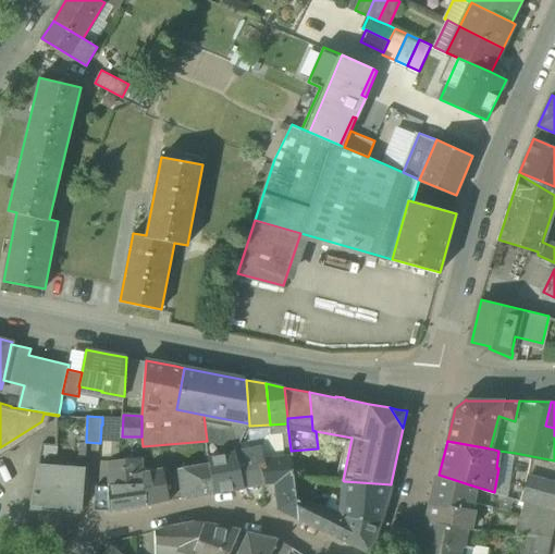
[(41,454),(57,455),(58,445),(44,444),(41,454)]
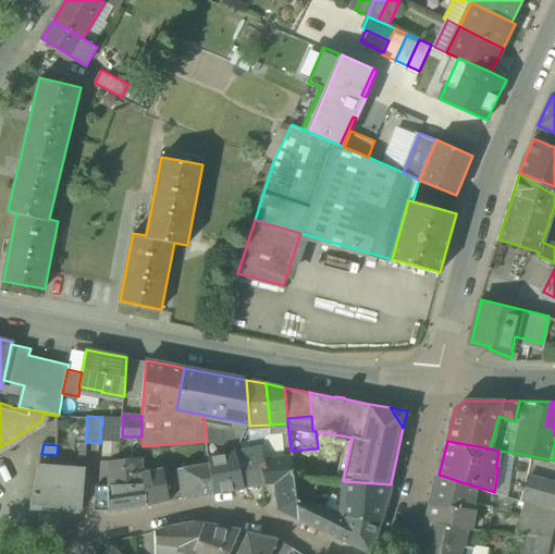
[(255,448),(237,452),(245,488),(264,483),(258,459),(264,458),(263,446),(255,448)]
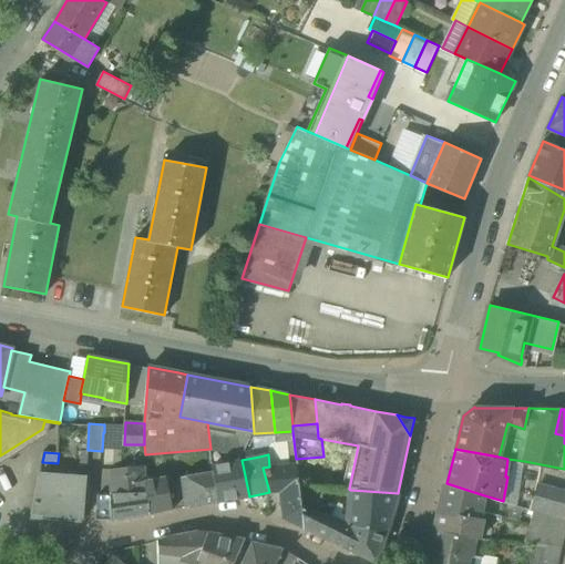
[(519,505),(524,461),(507,459),(505,477),(507,477),(503,501),(519,505)]
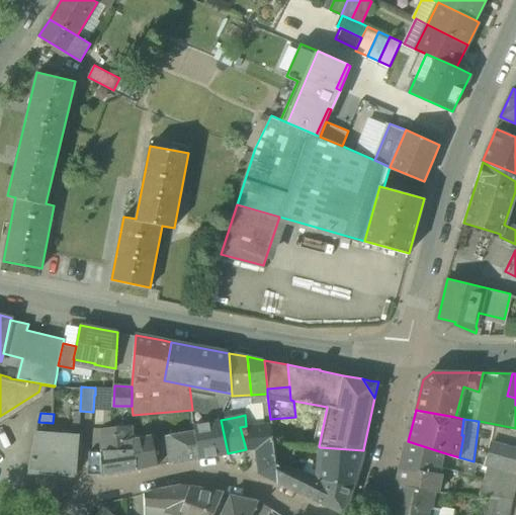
[(194,431),(194,433),(198,458),(228,453),(221,420),(194,425),(195,431),(194,431)]
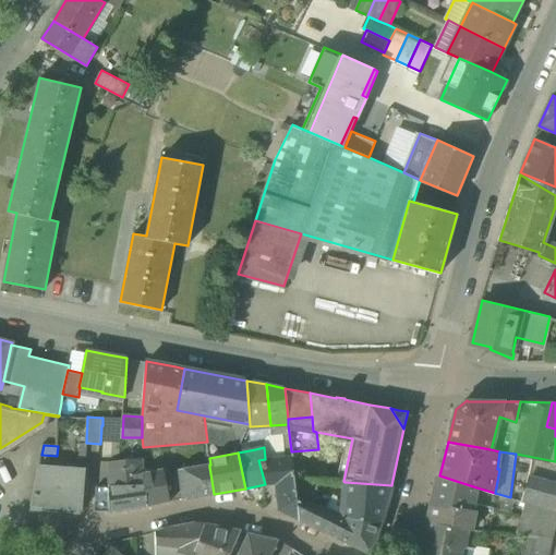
[(265,460),(265,459),(258,460),(265,484),(277,483),(279,507),(279,508),(299,517),(297,491),(294,478),(292,457),(265,460)]
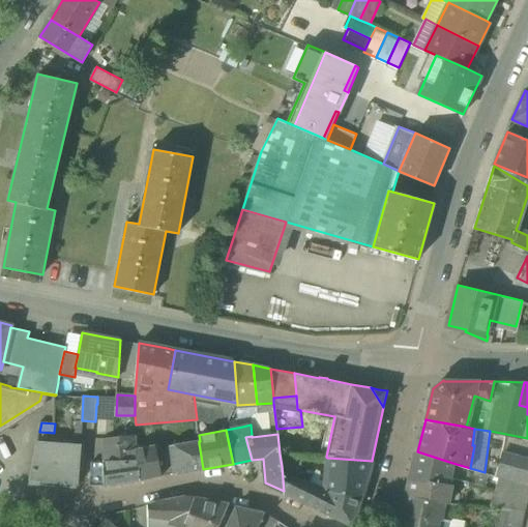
[(104,438),(105,460),(124,460),(136,460),(136,445),(136,435),(104,438)]
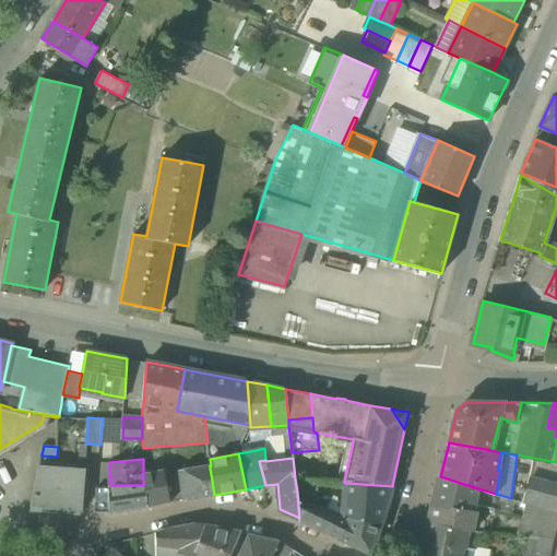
[(46,508),(83,510),(86,469),(39,465),(33,496),(32,500),(46,501),(46,508)]
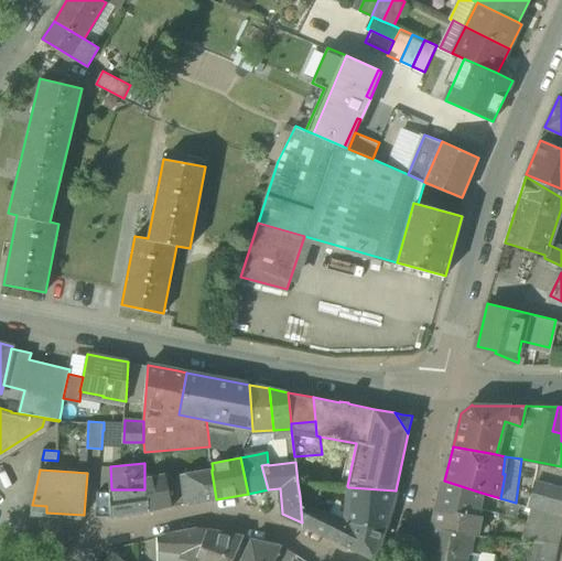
[(186,504),(216,499),(212,472),(212,470),(182,474),(186,504)]
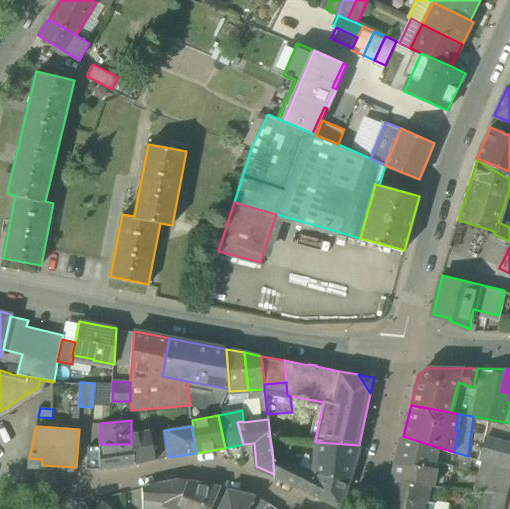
[(131,444),(120,444),(121,446),(134,445),(153,442),(151,428),(131,430),(131,444)]
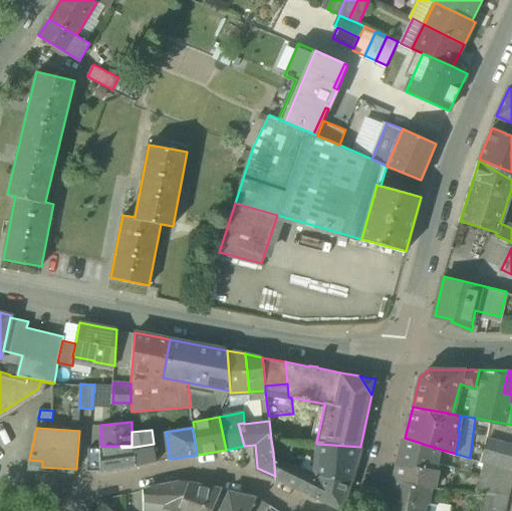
[(437,461),(439,449),(405,438),(402,449),(400,448),(397,465),(418,468),(418,466),(436,470),(436,469),(437,461)]
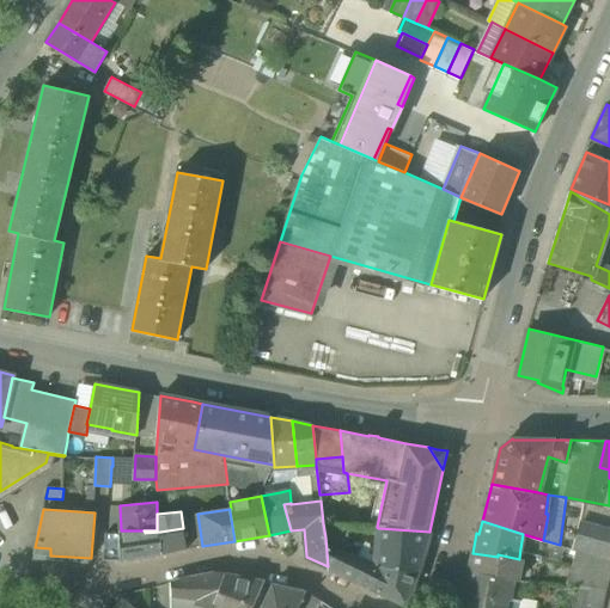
[(574,550),(578,551),(609,559),(609,532),(580,524),(574,550)]
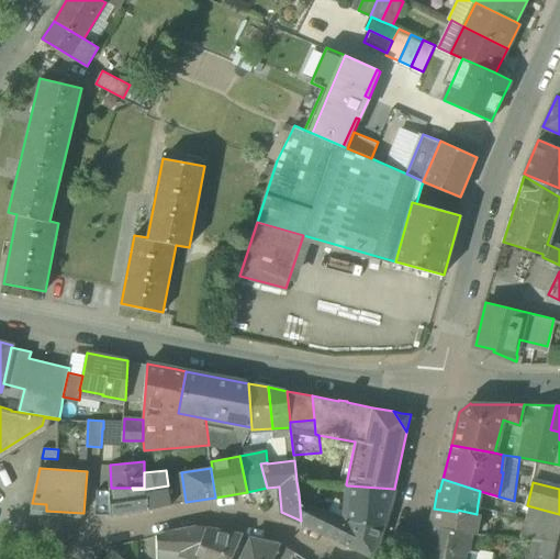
[(147,489),(148,509),(169,505),(168,485),(147,489)]
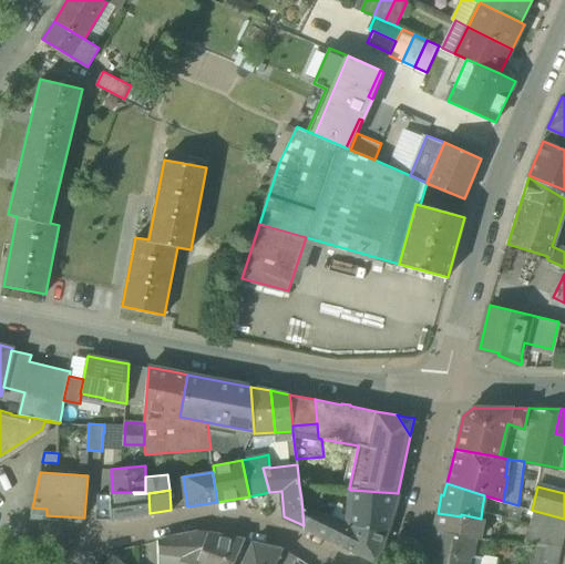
[(387,531),(398,493),(350,490),(348,522),(358,526),(387,531)]
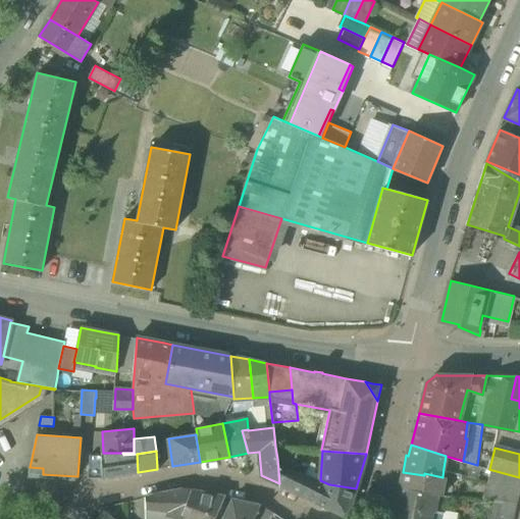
[(138,472),(137,454),(123,455),(122,453),(103,453),(104,478),(138,473),(138,472)]
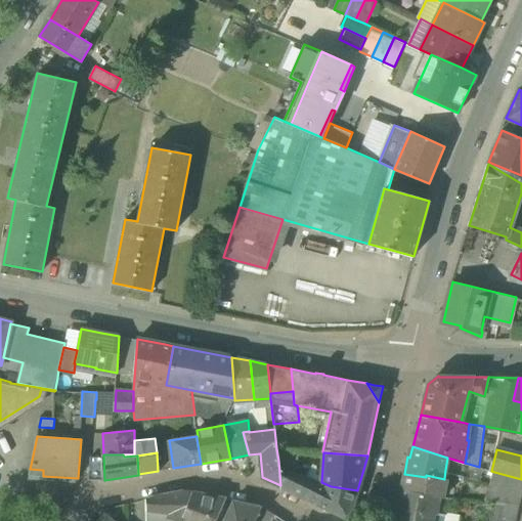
[(297,462),(278,461),(280,485),(298,494),(308,477),(295,473),(297,462)]
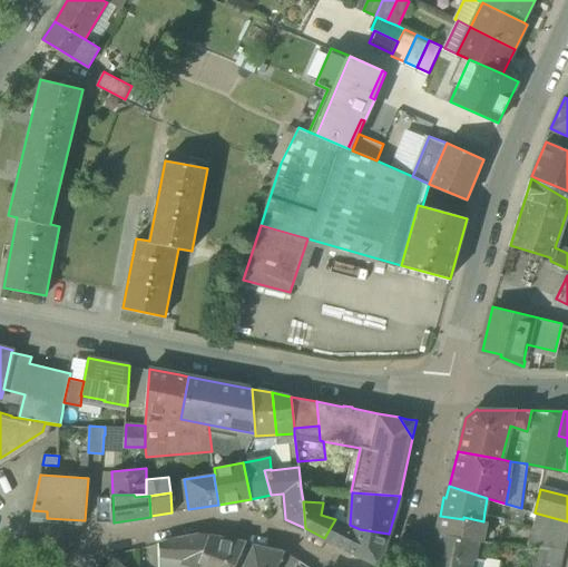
[(567,521),(538,514),(535,526),(567,535),(567,521)]
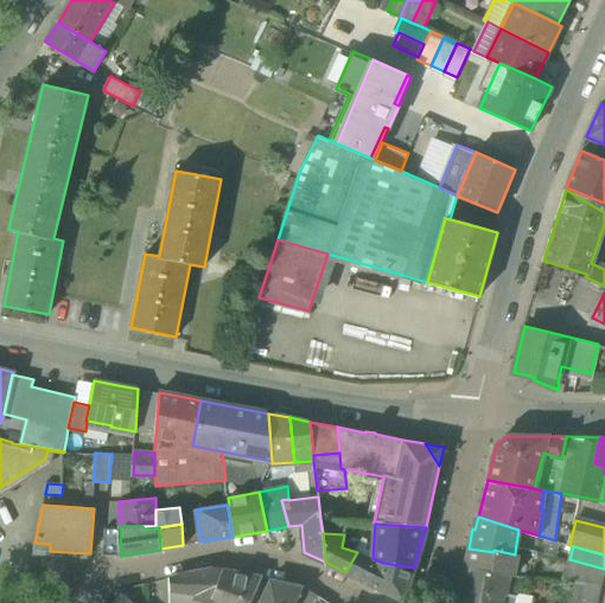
[(518,553),(515,553),(515,555),(494,550),(494,552),(469,549),(464,568),(511,576),(511,575),(515,576),(518,553)]
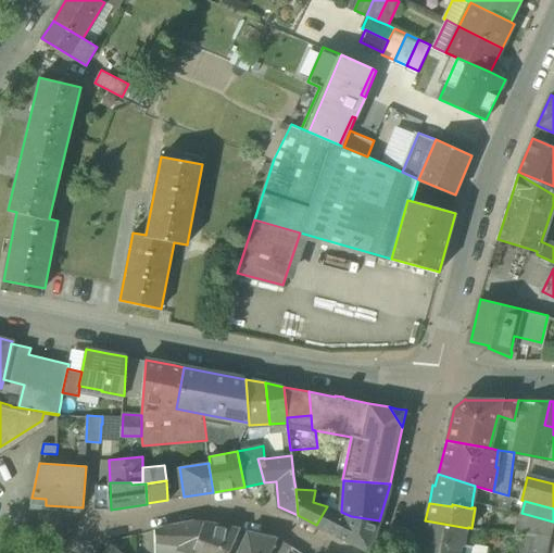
[(328,506),(327,506),(316,525),(330,531),(370,551),(379,520),(351,516),(341,512),(334,510),(334,508),(328,506)]
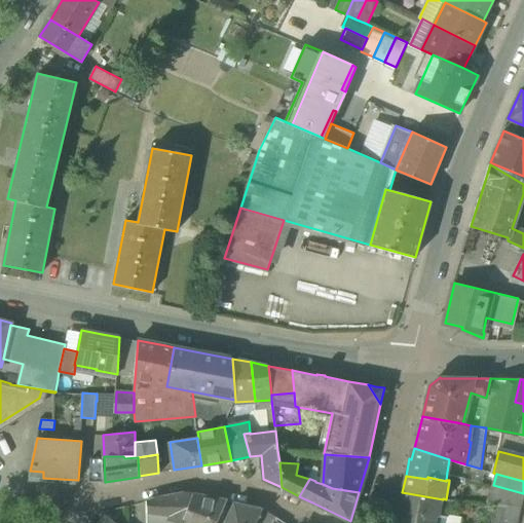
[(489,503),(497,505),(522,507),(523,502),(523,493),(493,485),(489,503)]
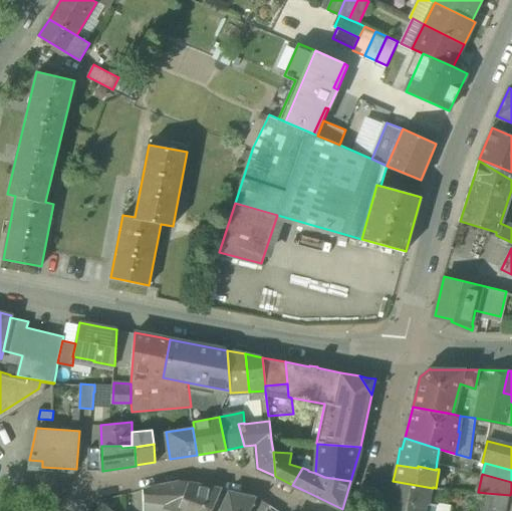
[(144,488),(144,500),(166,504),(163,510),(178,510),(190,483),(179,481),(161,484),(144,488)]
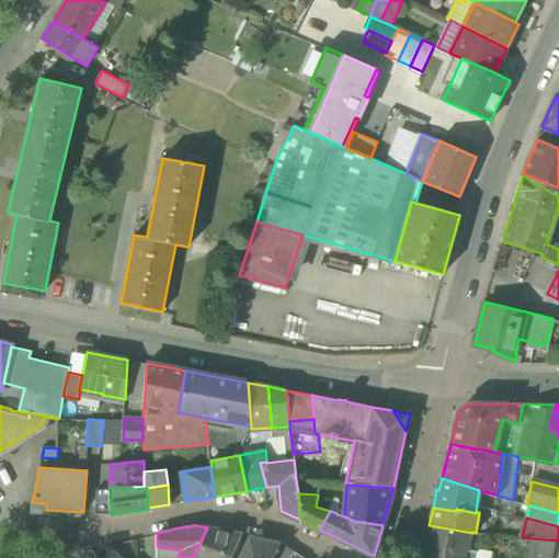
[(469,548),(472,533),(429,525),(422,557),(476,557),(478,550),(469,548)]
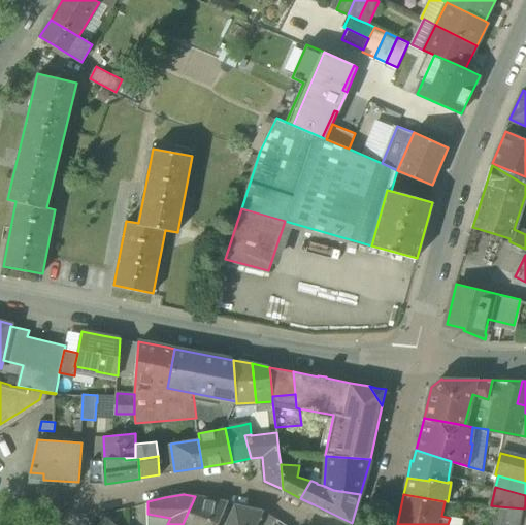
[(216,524),(227,502),(195,496),(183,524),(216,524)]
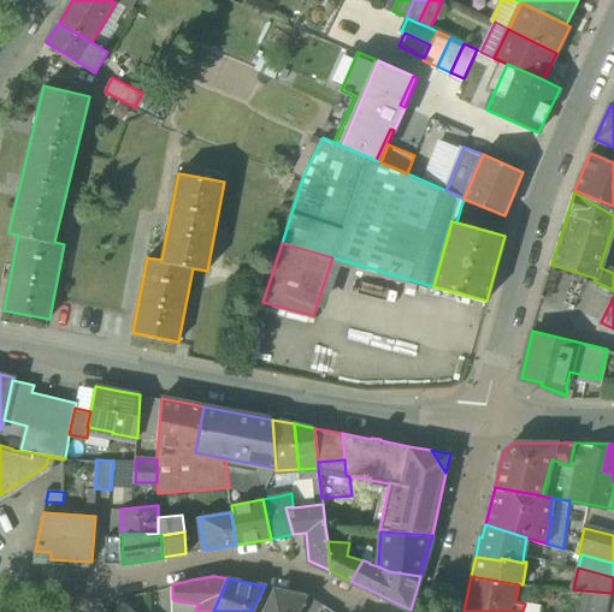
[(318,611),(323,604),(308,594),(275,587),(263,611),(318,611)]
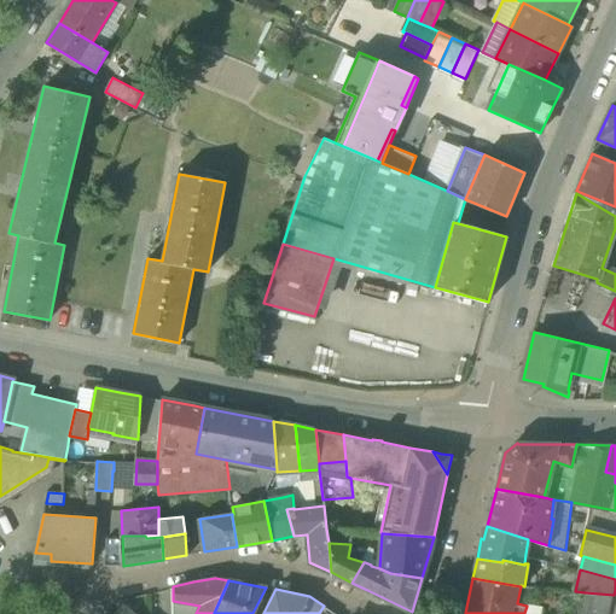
[(609,613),(614,595),(585,592),(579,613),(609,613)]
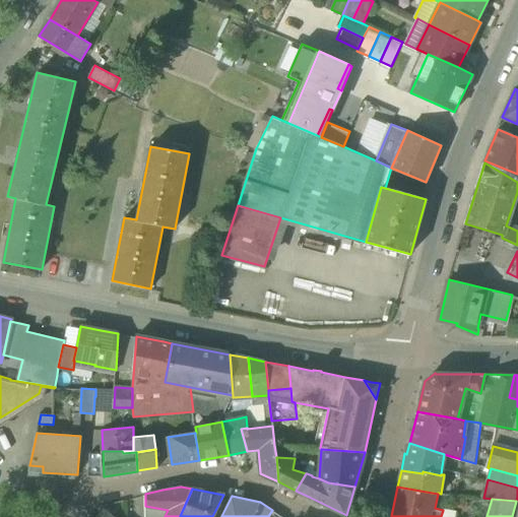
[(145,516),(165,516),(168,510),(145,506),(145,516)]
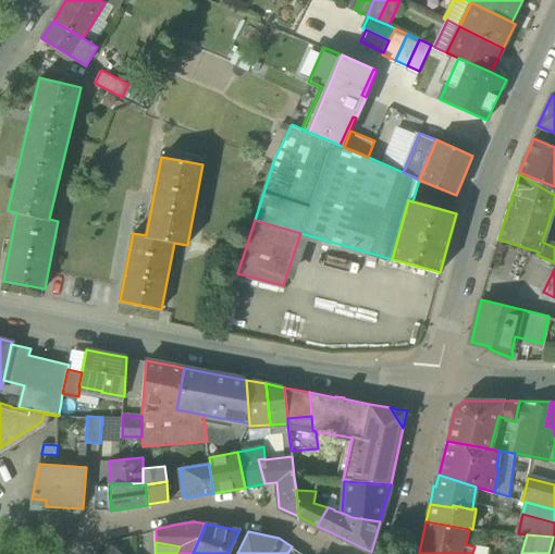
[(475,546),(472,553),(489,553),(490,546),(475,543),(475,546)]
